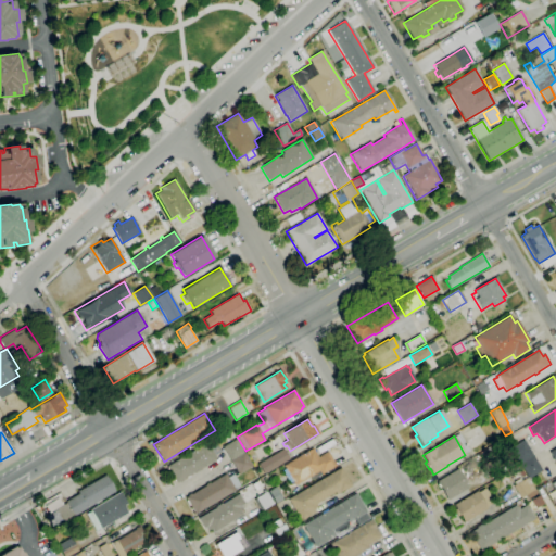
[(238,474),(223,447),(236,439),(252,466),(238,474)]
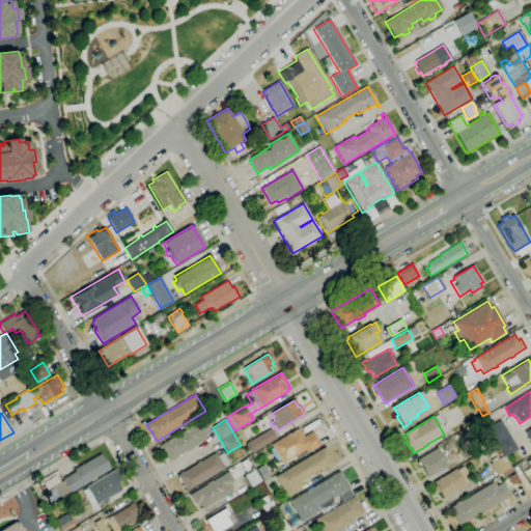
[(168,462),(159,445),(201,420),(208,432),(205,435),(207,438),(192,447),(192,448),(189,450),(189,449),(168,462)]
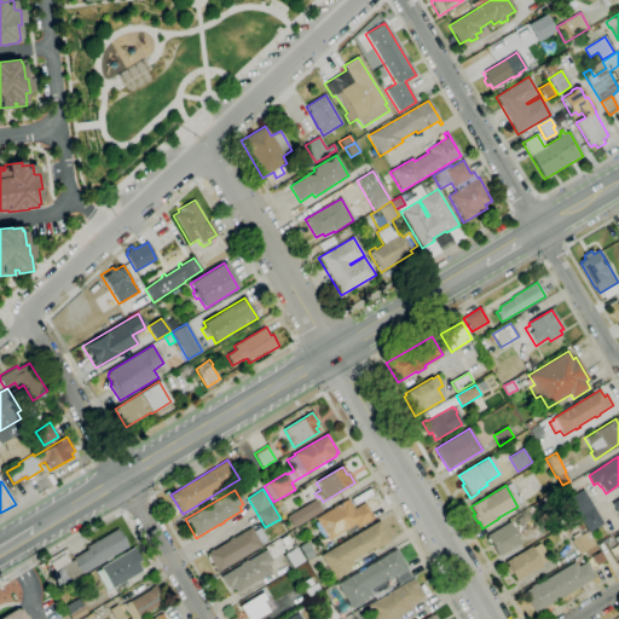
[(588,533),(588,532),(568,498),(583,490),(603,524),(588,533)]
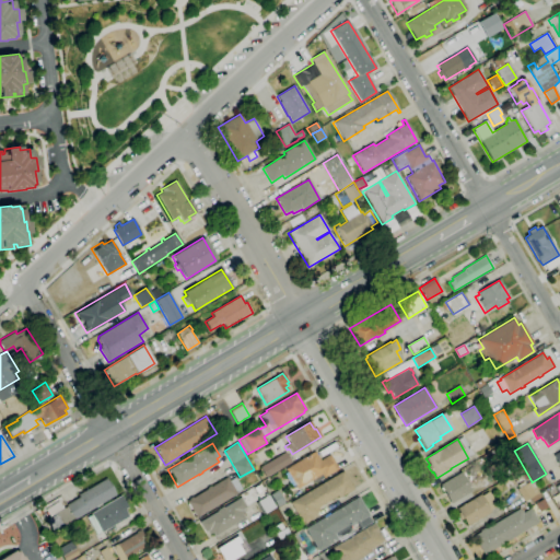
[(266,478),(259,467),(286,452),(292,463),(266,478)]
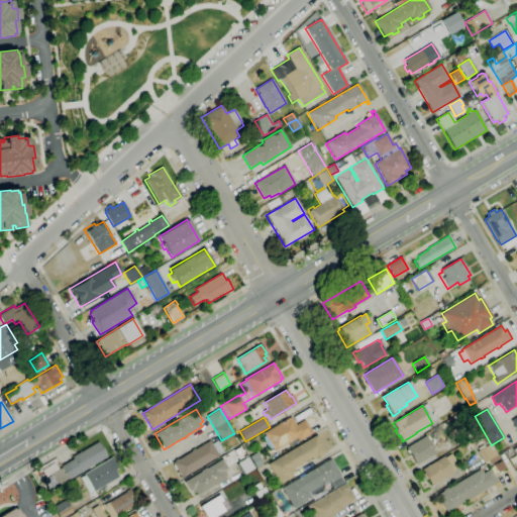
[(274,451),(264,433),(291,417),(296,425),(304,420),(312,433),(299,441),(297,438),(274,451)]
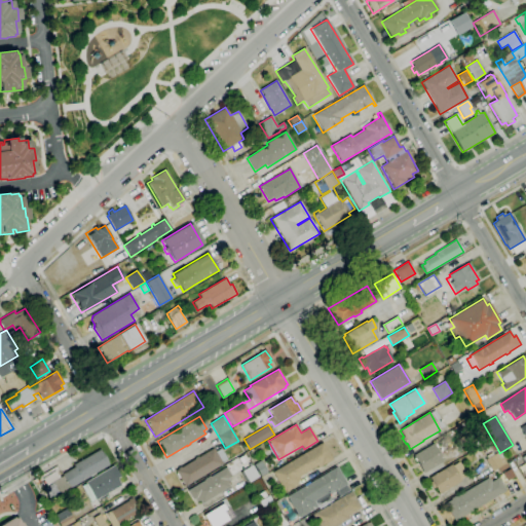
[(284,493),(272,473),(323,443),(332,459),(322,465),(317,467),(316,465),(298,477),(300,480),(296,482),(297,485),(284,493)]
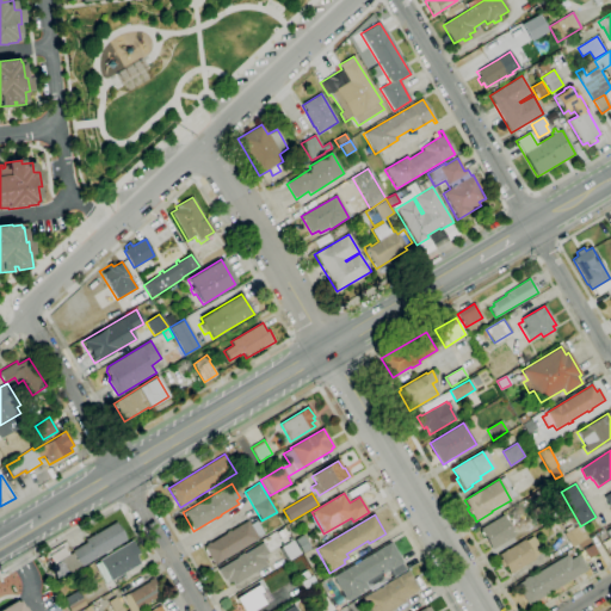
[(492,549),(480,529),(503,514),(516,536),(492,549)]
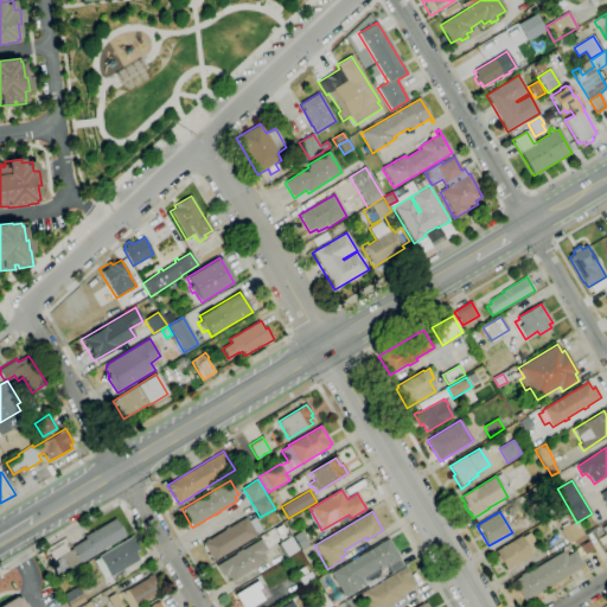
[(213,562),(202,543),(205,542),(204,541),(208,538),(209,540),(224,530),(224,529),(228,526),(228,528),(246,517),(249,522),(255,518),(262,530),(256,534),(257,535),(213,562)]
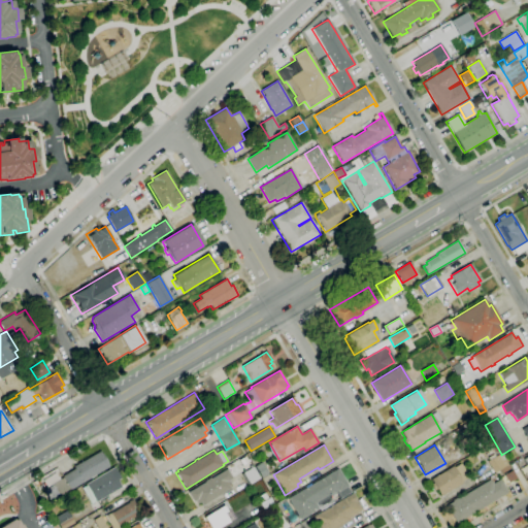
[(54,501),(48,498),(46,493),(52,490),(57,493),(52,485),(63,477),(62,476),(74,468),(73,466),(100,451),(109,466),(71,489),(71,491),(54,501)]
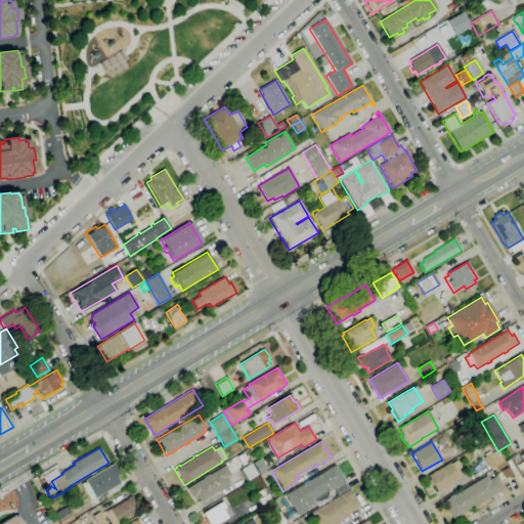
[(497,450),(497,451),(504,462),(490,469),(483,457),(485,456),(484,454),(489,451),(491,453),(497,450)]
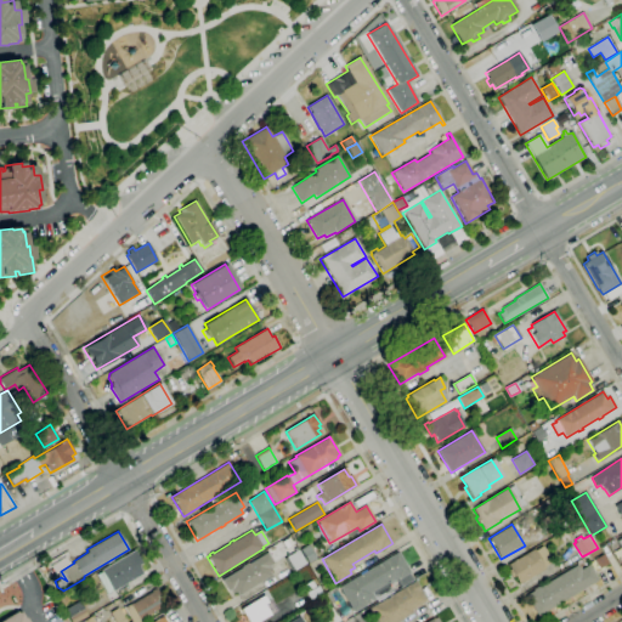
[(307,563),(300,549),(309,544),(317,557),(307,563)]
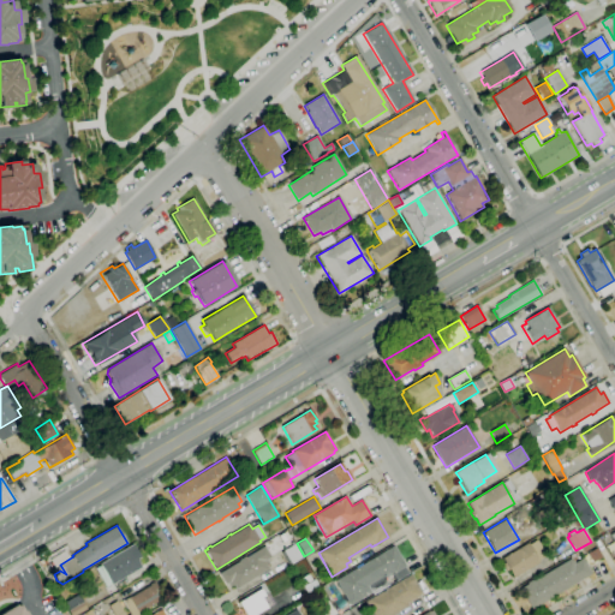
[(513,578),(508,571),(506,572),(502,565),(505,563),(501,559),(527,543),(529,544),(537,539),(545,556),(538,561),(539,562),(513,578)]
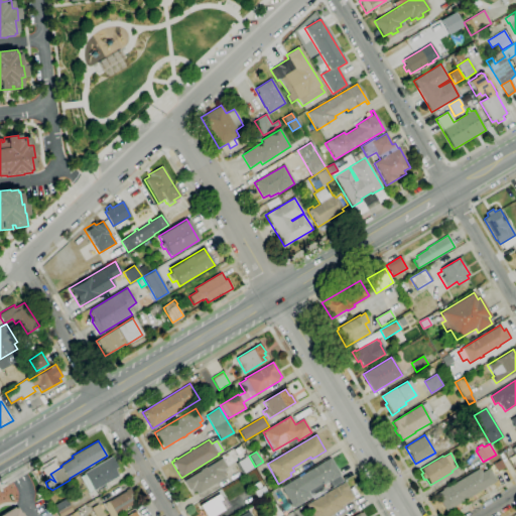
[(491,465),(491,466),(488,460),(497,455),(500,460),(499,461),(503,468),(496,472),(493,467),(491,465)]
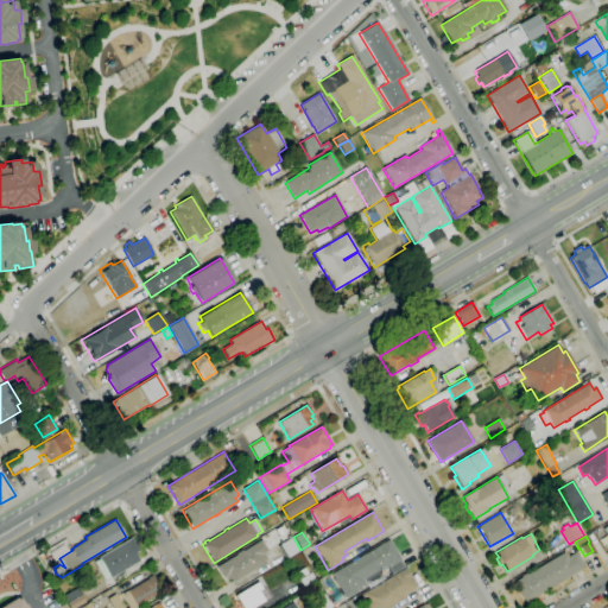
[(112,578),(108,572),(102,577),(93,563),(99,559),(97,557),(132,537),(138,548),(134,550),(138,556),(138,557),(140,561),(112,578)]
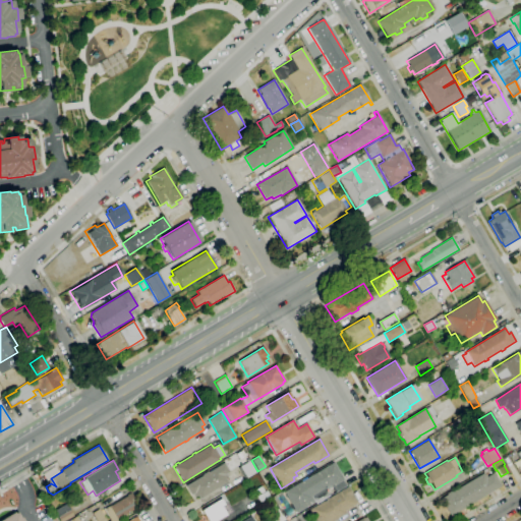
[(244,478),(238,468),(249,461),(256,471),(244,478)]
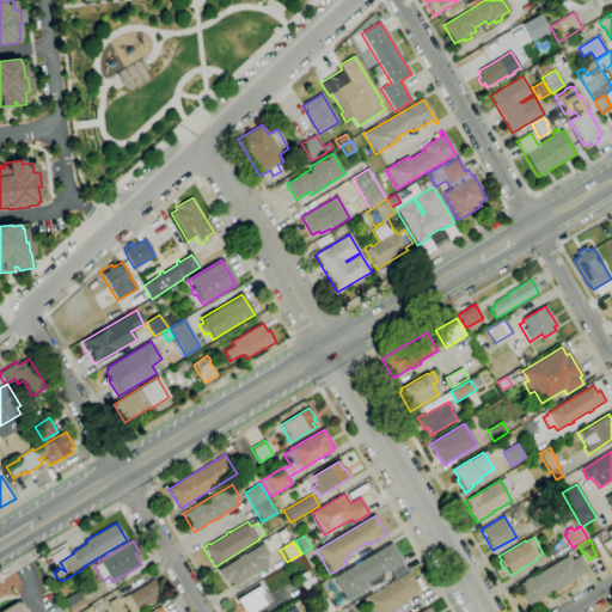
[(234,586),(232,582),(230,585),(226,580),(224,581),(218,570),(238,560),(237,558),(244,554),(245,555),(263,544),(269,555),(264,557),(267,561),(264,562),(267,567),(234,586)]
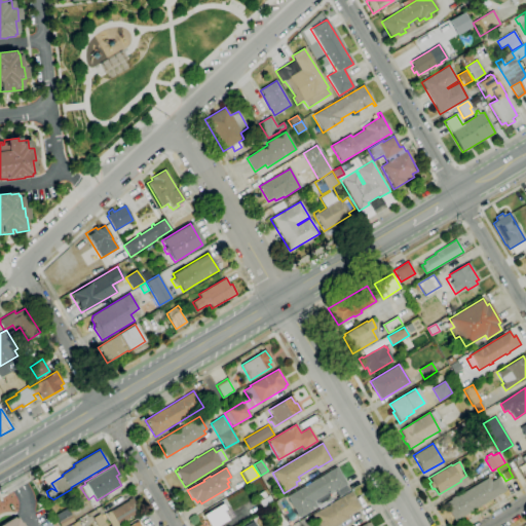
[(299,518),(287,496),(337,467),(346,484),(345,485),(349,490),(339,496),(336,490),(331,494),(329,491),(314,500),(317,506),(310,512),(299,518)]
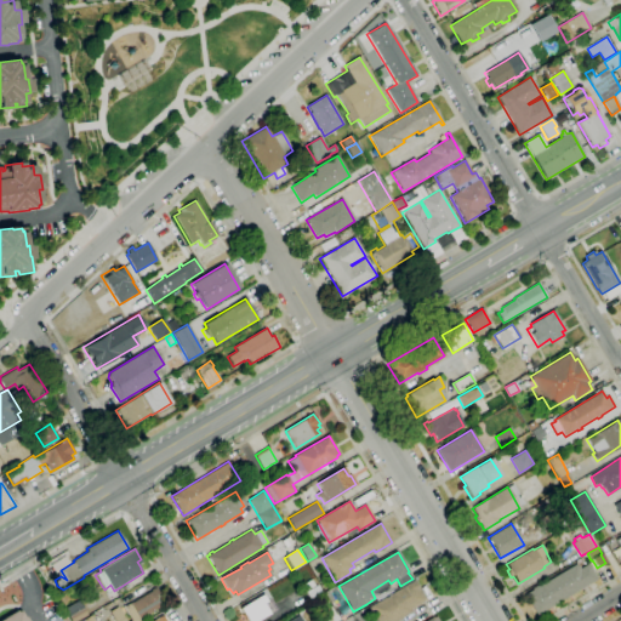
[(591,569),(593,568),(594,571),(592,573),(597,580),(537,615),(525,594),(533,591),(531,590),(537,586),(537,587),(576,564),(577,567),(579,565),(581,568),(588,564),(591,569)]
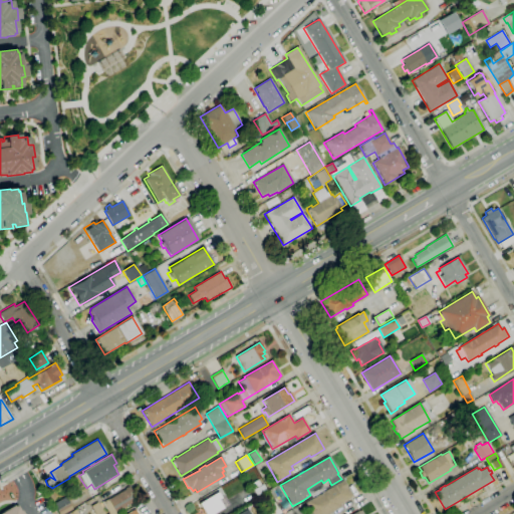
[(250,500),(246,494),(252,491),(248,485),(257,480),(261,485),(262,484),(266,490),(250,500)]
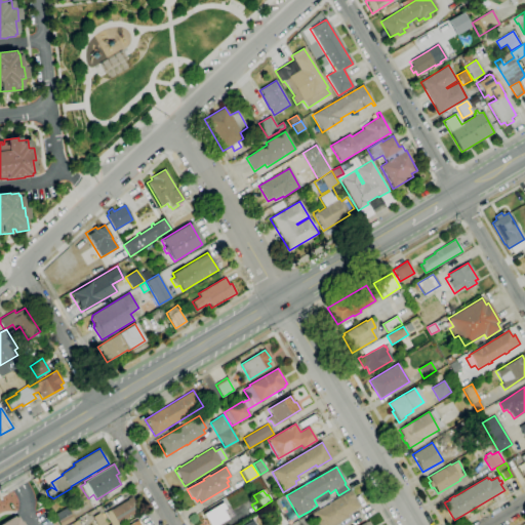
[(335,524),(318,524),(312,514),(350,490),(360,506),(358,507),(358,508),(347,515),(348,517),(335,524)]
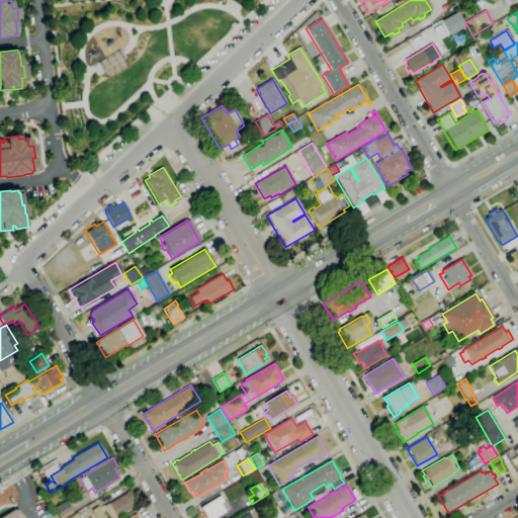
[(109,517),(103,507),(131,490),(135,497),(132,499),(136,505),(117,516),(118,517),(109,517)]
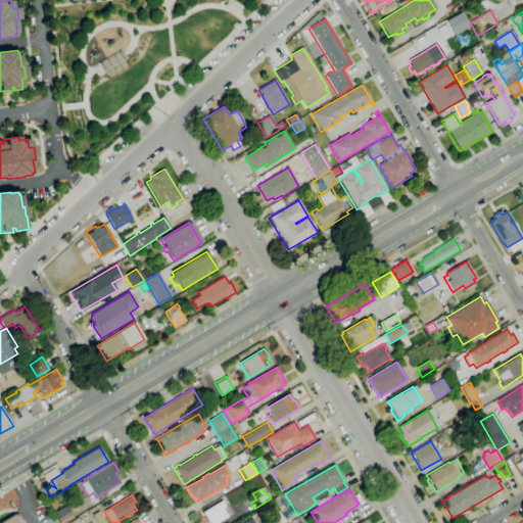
[(218,522),(208,522),(206,522),(203,518),(204,517),(202,513),(222,501),(226,507),(230,505),(235,513),(218,522)]
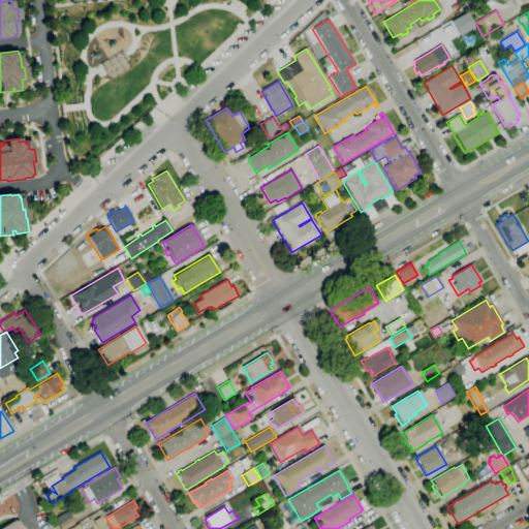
[(65,528),(60,528),(55,520),(66,511),(74,524),(65,528)]
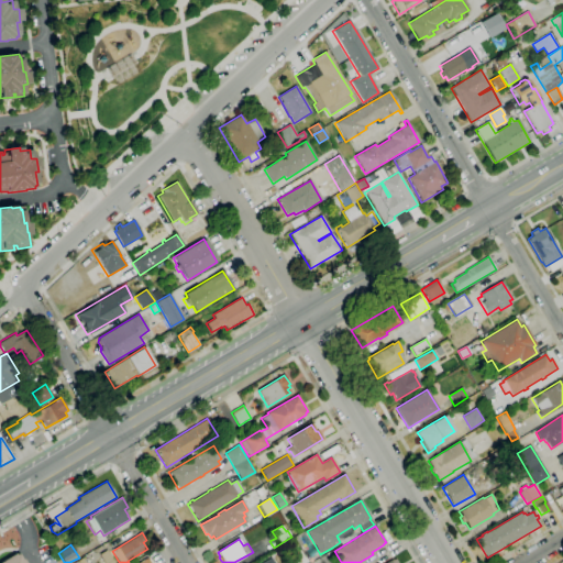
[(102,562),(111,562),(107,550),(98,554),(102,562)]
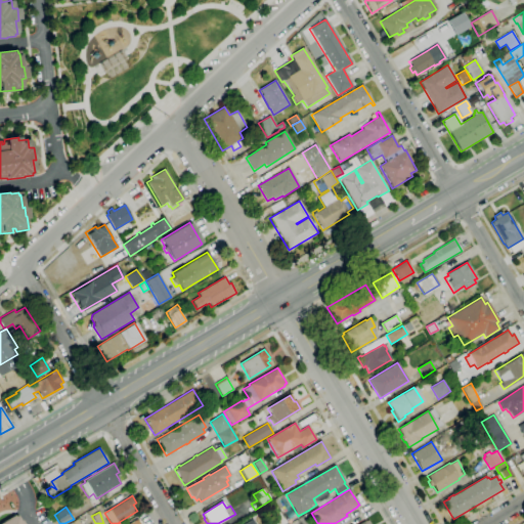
[(24,523),(17,514),(0,523),(24,523)]
